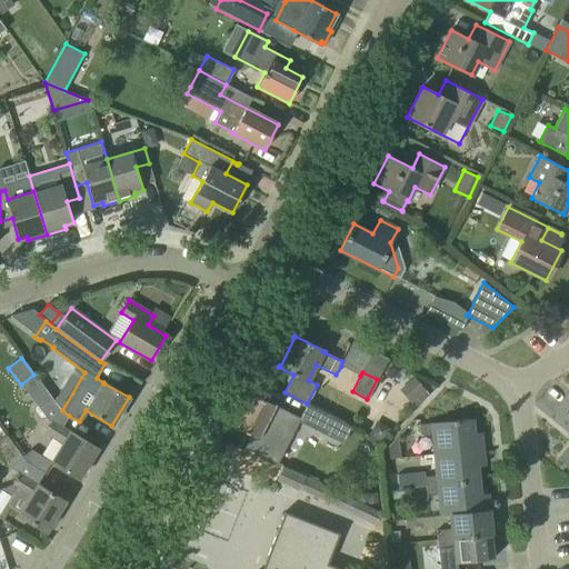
[(69,431),(62,428),(69,416),(62,410),(51,398),(33,375),(21,385),(49,422),(43,431),(62,443),(50,462),(79,479),(98,448),(69,431)]
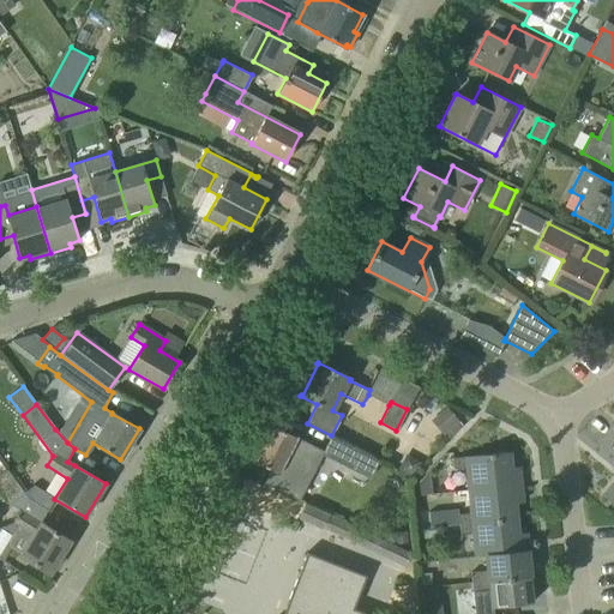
[(447,407),(431,421),(444,435),(459,422),(447,407)]
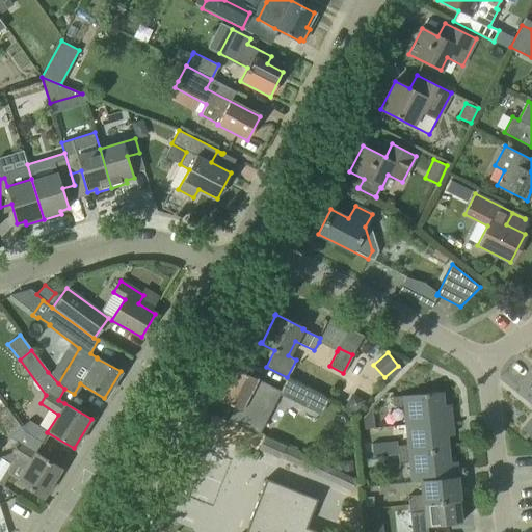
[(250,429),(272,388),(257,379),(234,367),(218,399),(236,407),(231,418),(229,417),(229,418),(250,429)]
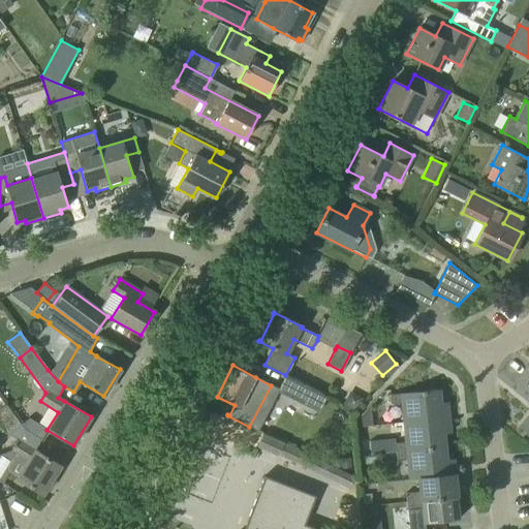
[(312,391),(284,377),(277,392),(305,405),(312,391)]
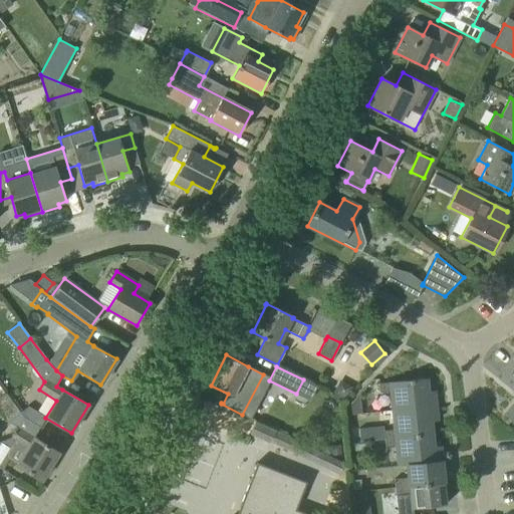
[(393,410),(436,406),(434,391),(428,392),(426,378),(378,383),(379,393),(391,392),(393,410)]
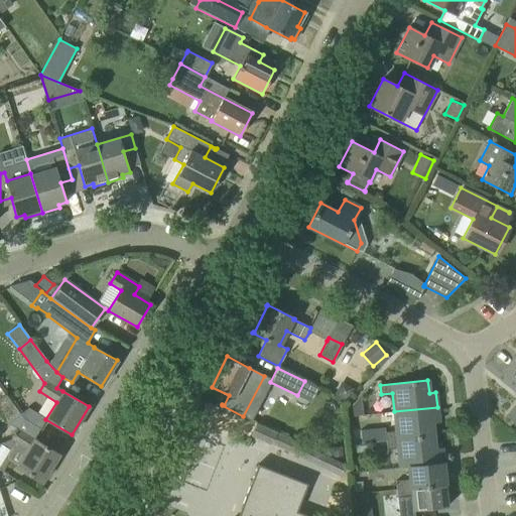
[(0,414),(6,423),(19,414),(0,389),(0,414)]
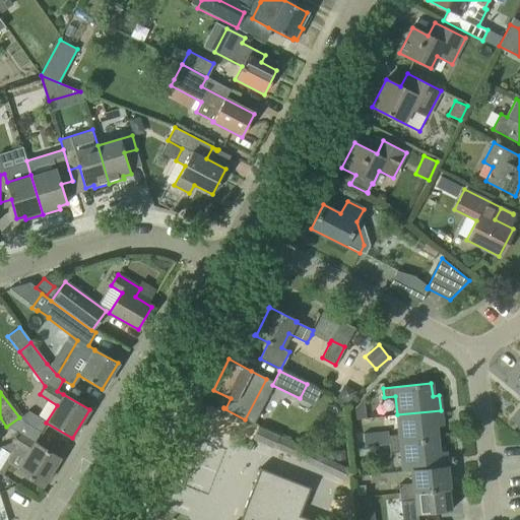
[(351,411),(352,418),(366,417),(364,399),(361,403),(351,411)]
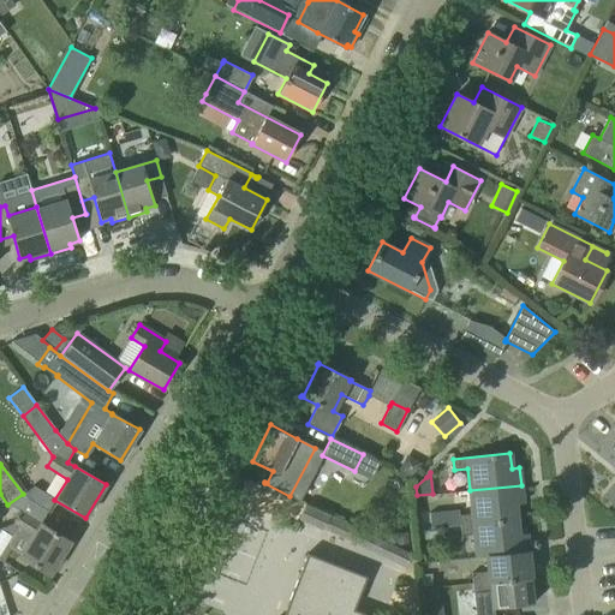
[(614,482),(603,497),(614,506),(614,482)]
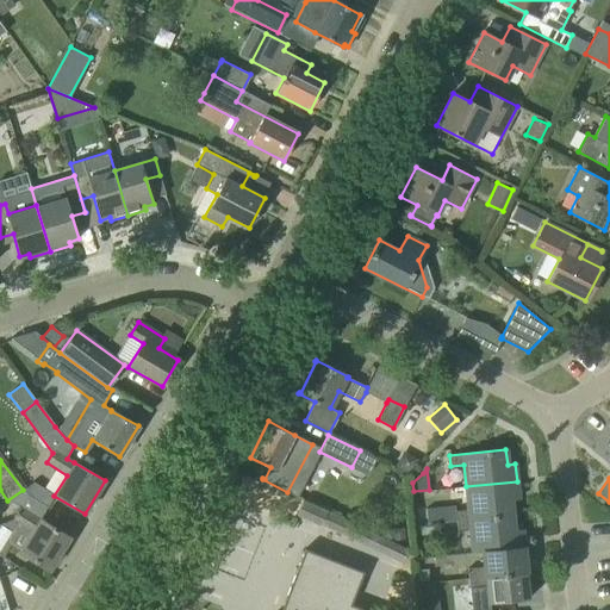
[(517,481),(466,486),(468,510),(455,511),(456,521),(512,516),(511,500),(518,499),(517,481)]
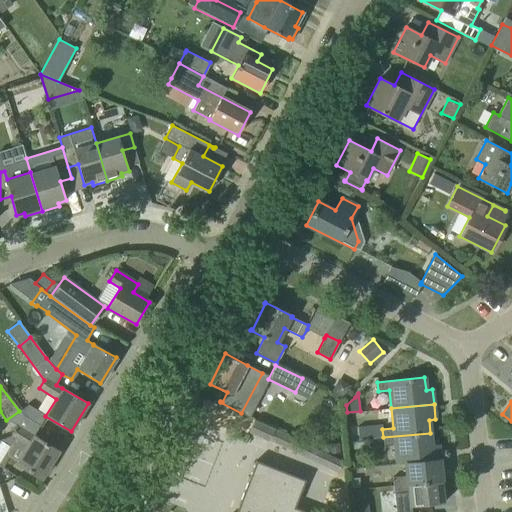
[(342,461),(254,419),(248,431),(269,441),(269,440),(336,472),(342,461)]
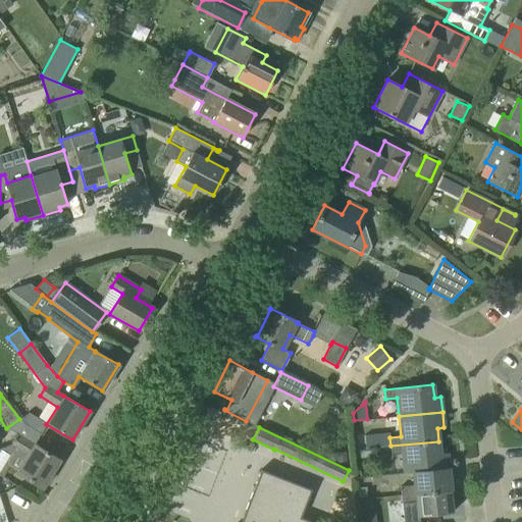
[(10,445),(0,448),(0,474),(2,476),(8,467),(42,488),(59,460),(34,445),(16,434),(10,445)]
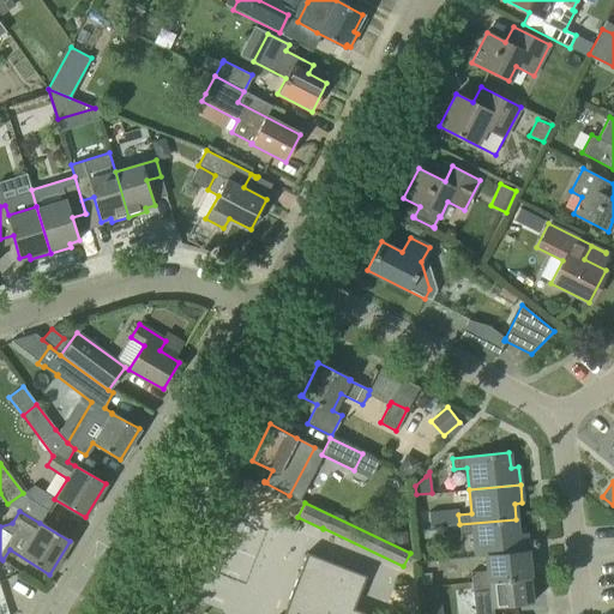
[(444,511),(429,512),(431,527),(445,527),(444,511)]
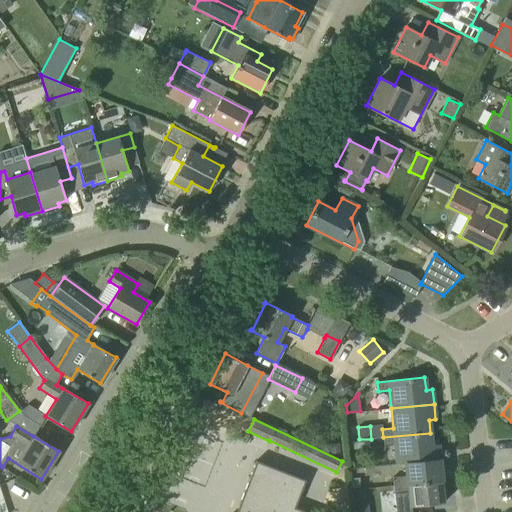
[(405,463),(439,459),(438,444),(431,445),(430,433),(383,437),(384,446),(395,445),(397,464),(405,463)]
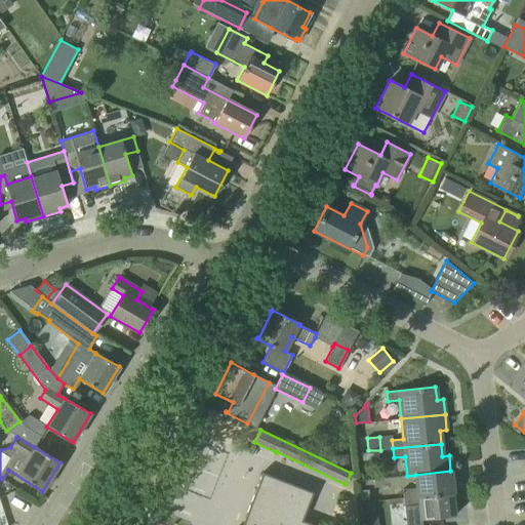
[(453,493),(450,471),(415,475),(417,488),(402,489),(403,498),(453,493)]
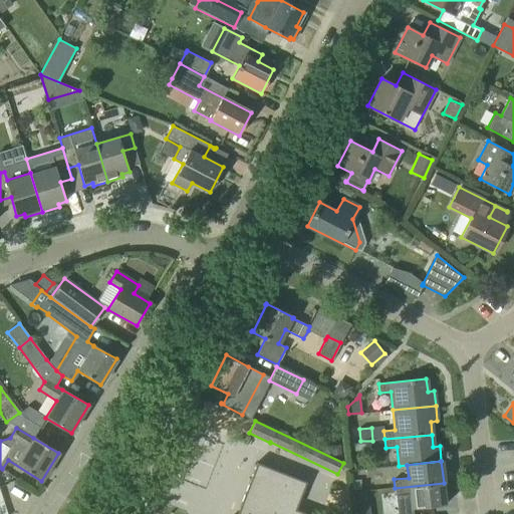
[(235,513),(297,513),(292,512),(302,484),(255,466),(235,513)]
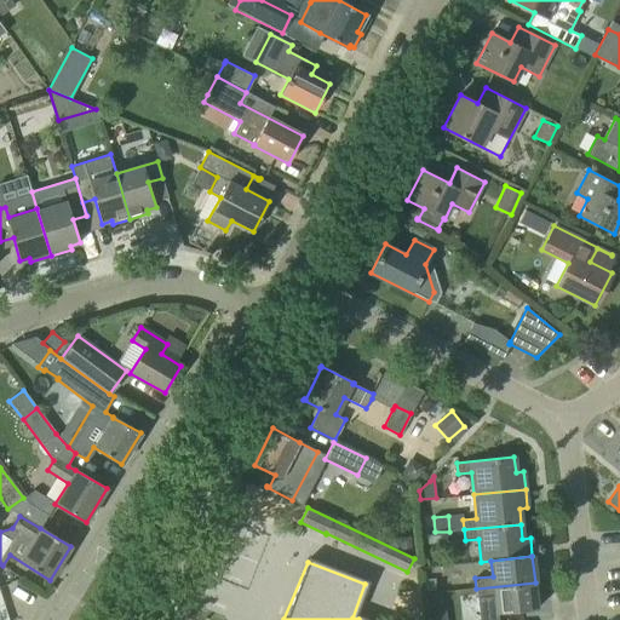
[(434,575),(422,580),(426,592),(438,587),(434,575)]
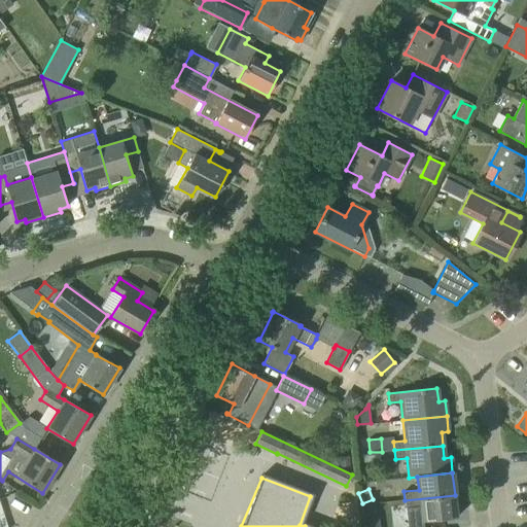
[(457,518),(455,495),(405,500),(408,523),(423,521),(457,518)]
